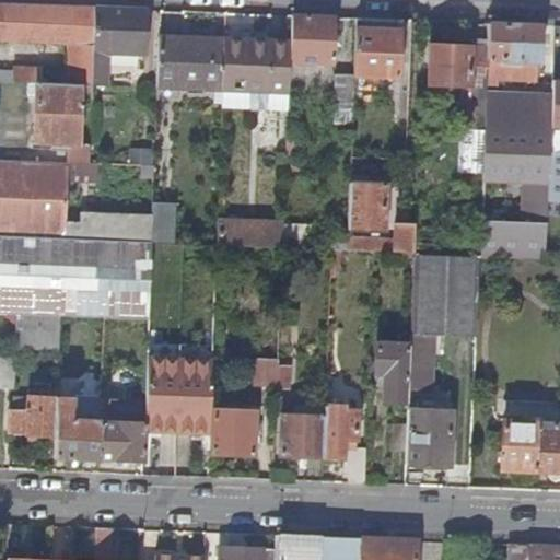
[(0,4),(0,82),(30,84),(38,84),(38,70),(16,70),(16,73),(0,72),(0,42),(70,45),(69,77),(61,77),(61,85),(93,86),(96,9),(0,4)]
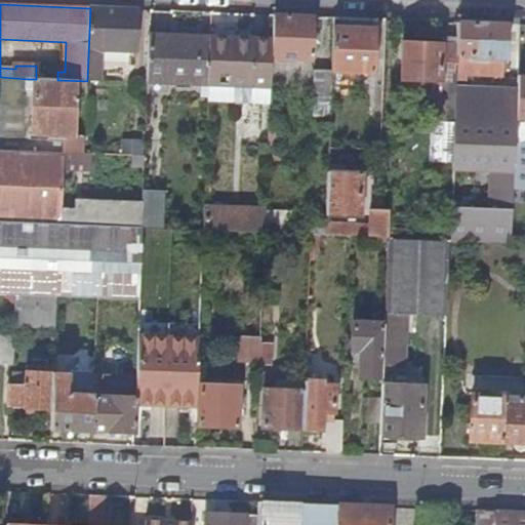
[(105,51),(137,52),(139,10),(90,8),(87,81),(87,82),(104,83),(105,51)]
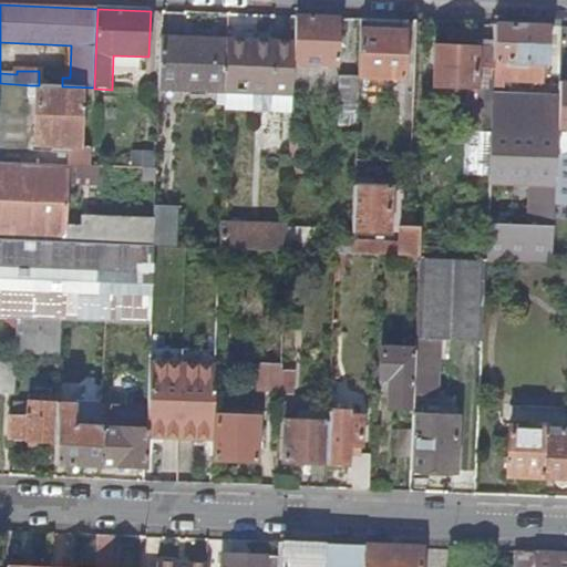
[(341,19),(297,17),(296,45),(295,64),(295,66),(340,68),(341,19)]
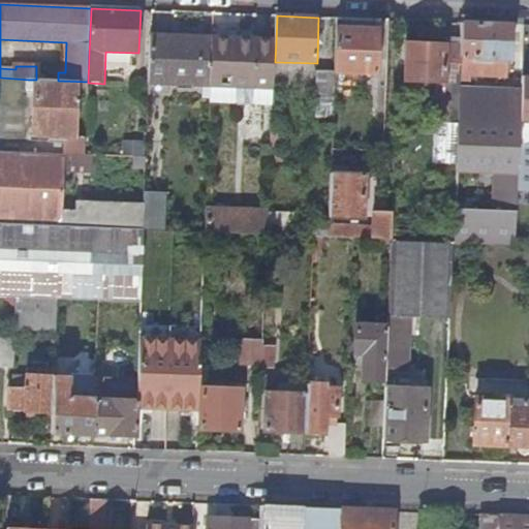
[(512,65),(512,26),(463,24),(462,41),(460,82),(466,83),(467,76),(507,78),(508,64),(512,65)]
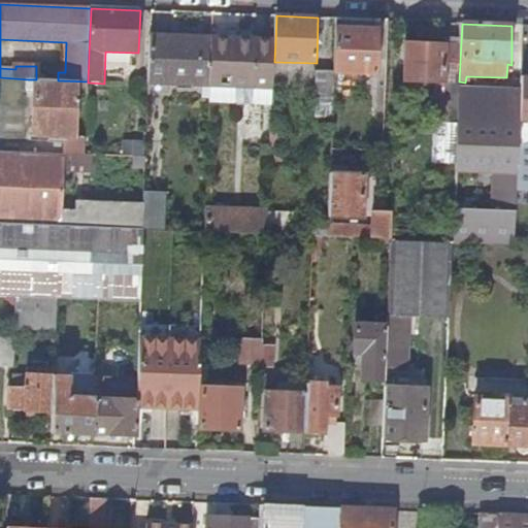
[(335,72),(335,73),(376,75),(378,31),(337,30),(335,72)]
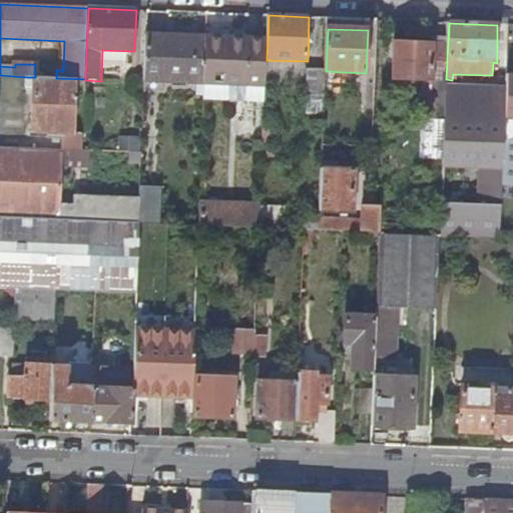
[(147,37),(145,80),(205,82),(207,39),(147,37)]
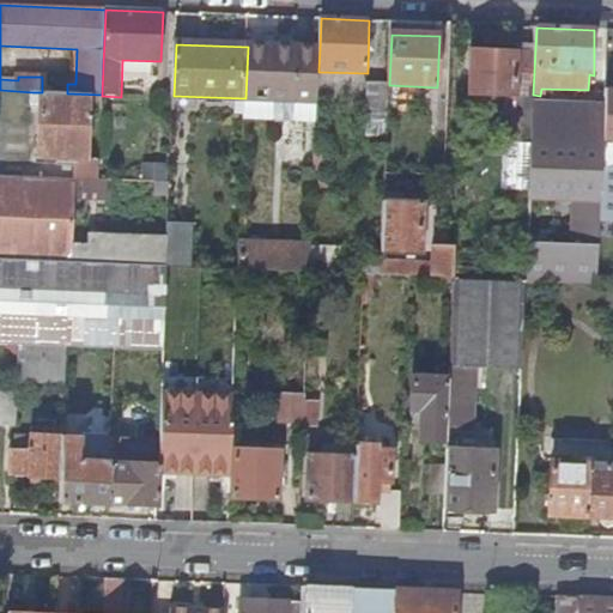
[(246,98),(313,102),(317,102),(319,72),(319,70),(320,49),(248,47),(246,98)]
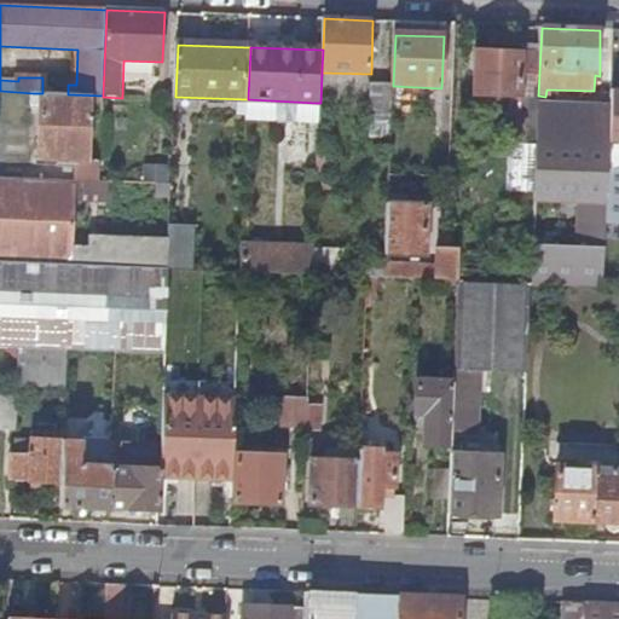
[(476,52),(475,96),(538,98),(538,96),(541,48),(522,47),(522,55),(476,52)]
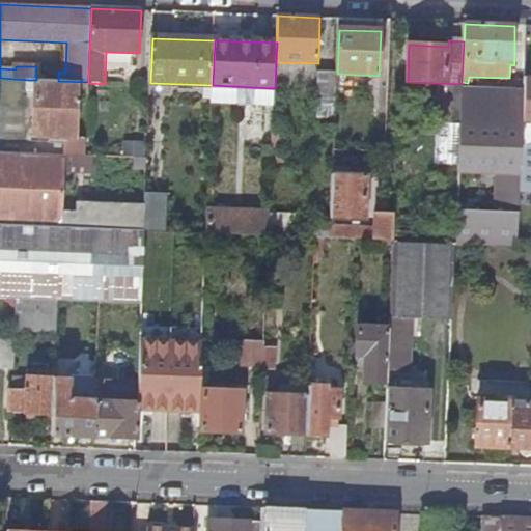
[(319,72),(318,103),(336,103),(337,74),(337,73),(319,72)]
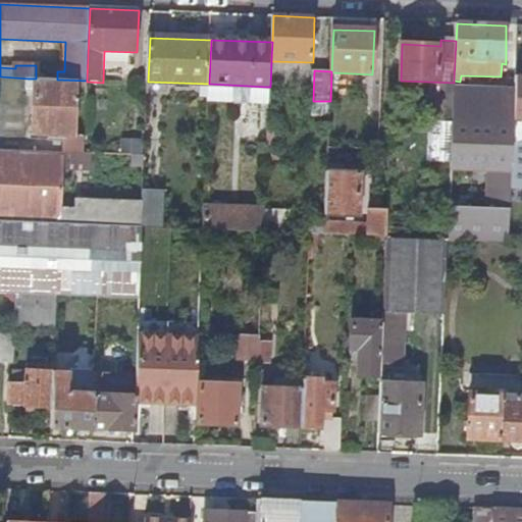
[(515,90),(513,144),(521,144),(521,76),(516,76),(515,90)]
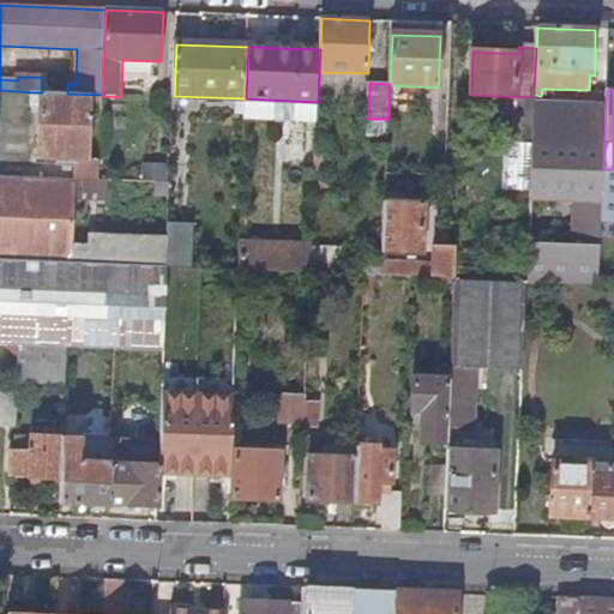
[(67,94),(42,92),(32,92),(32,108),(41,108),(40,166),(76,167),(76,180),(100,180),(102,96),(102,95),(67,94)]
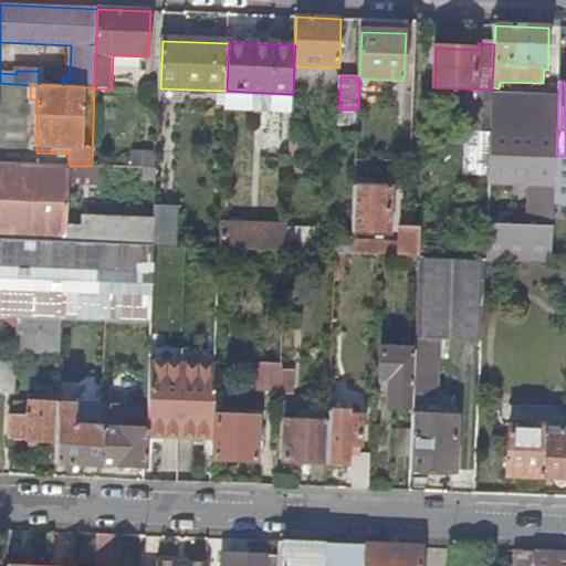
[(227,91),(227,112),(262,113),(263,98),(289,100),(289,94),(227,91)]
